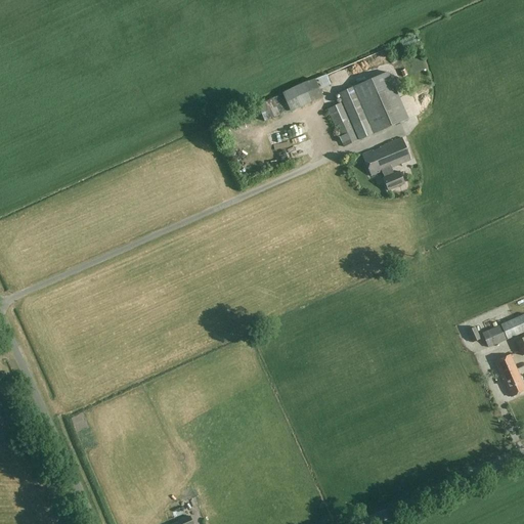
[(276,67),(263,70),(265,81),(278,79),(276,67)]
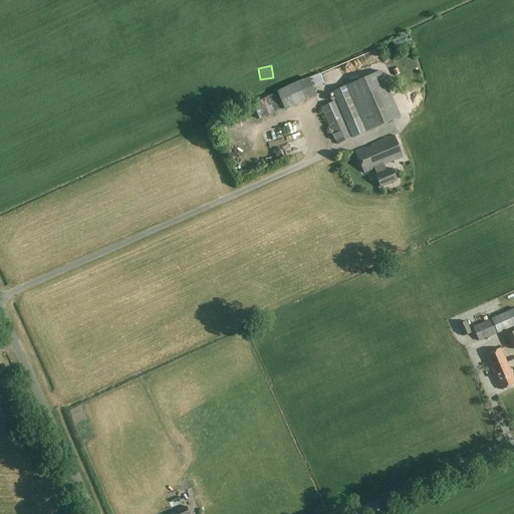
[(249,82),(259,80),(257,69),(247,72),(249,82)]
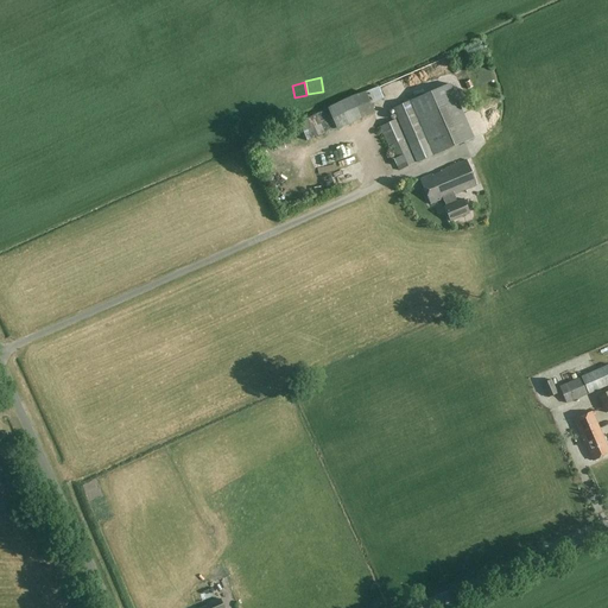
[(399,170),(474,139),(451,86),(393,109),(397,119),(379,127),(379,130),(375,131),(384,151),(390,149),(399,170)]
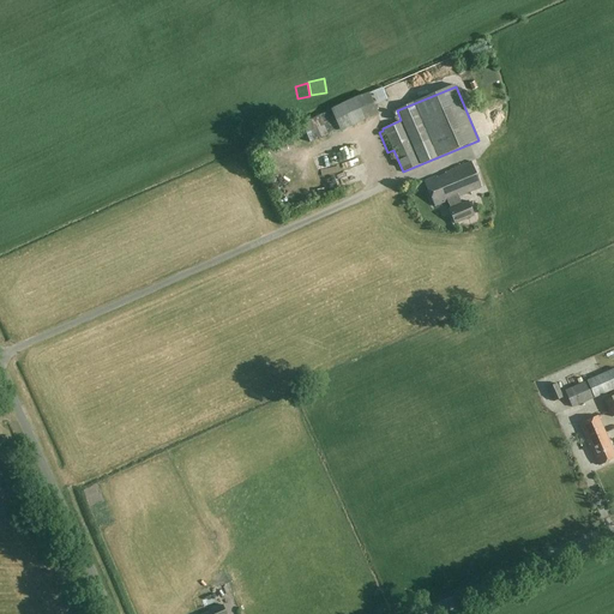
[(341,133),(379,115),(369,94),(301,124),(311,143),(327,136),(327,137),(339,131),(341,133)]
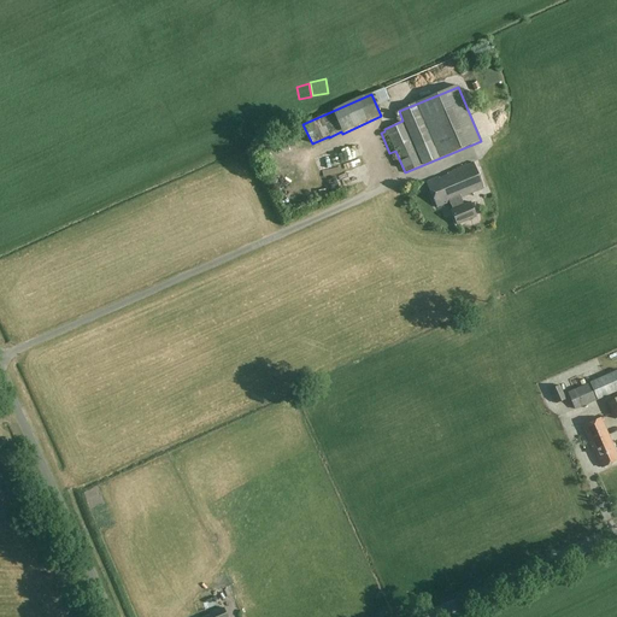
[(459,199),(462,199),(483,189),(475,164),(450,175),(451,177),(441,181),(440,178),(428,184),(438,209),(450,204),(459,199)]
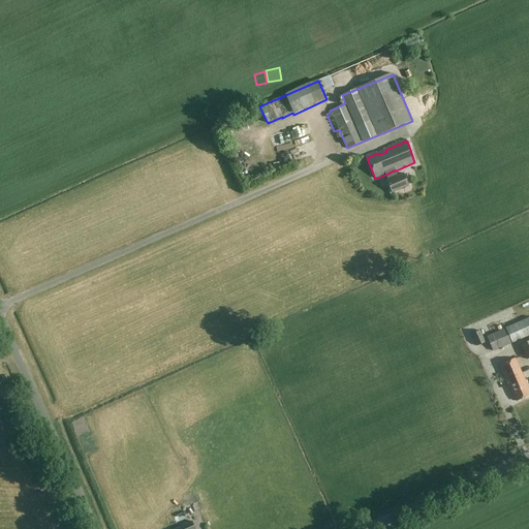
[(298,146),(277,157),(282,167),(303,157),(298,146)]
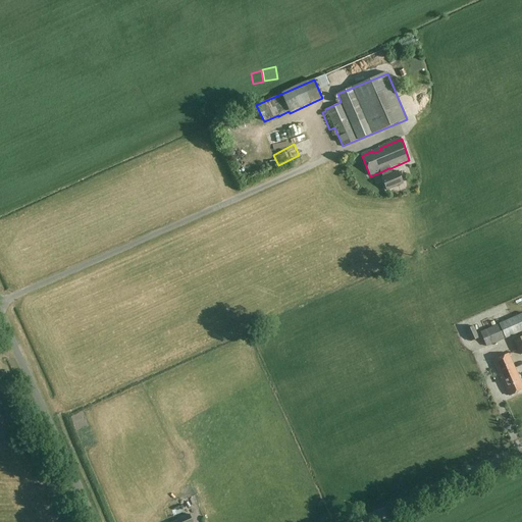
[(252,152),(256,165),(269,162),(266,149),(252,152)]
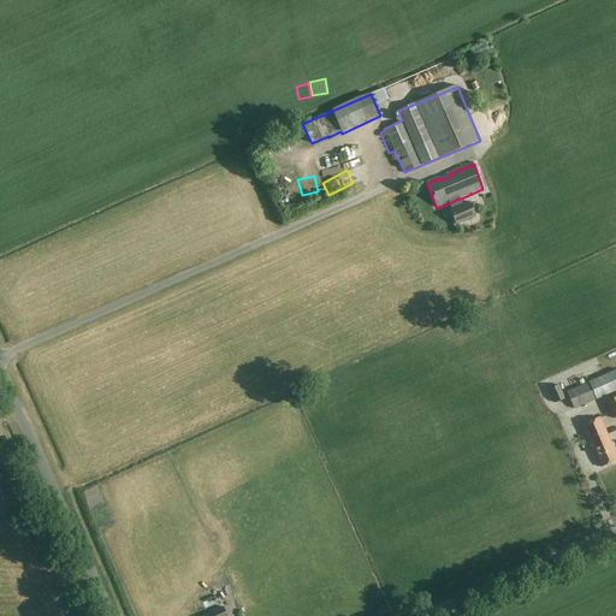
[(458,199),(449,203),(452,211),(450,211),(456,225),(475,217),(469,203),(463,206),(461,199),(458,199)]
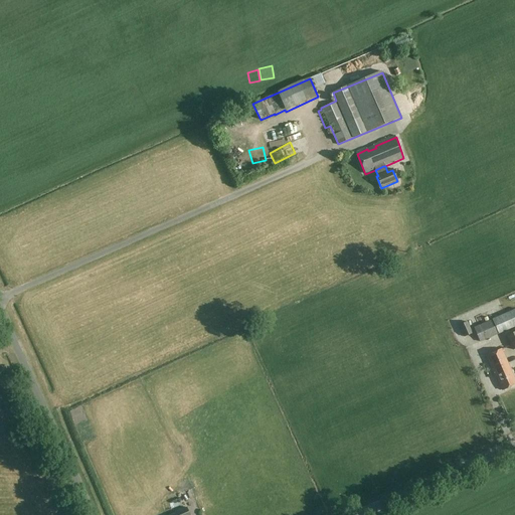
[(494,310),(501,306),(496,296),(489,300),(494,310)]
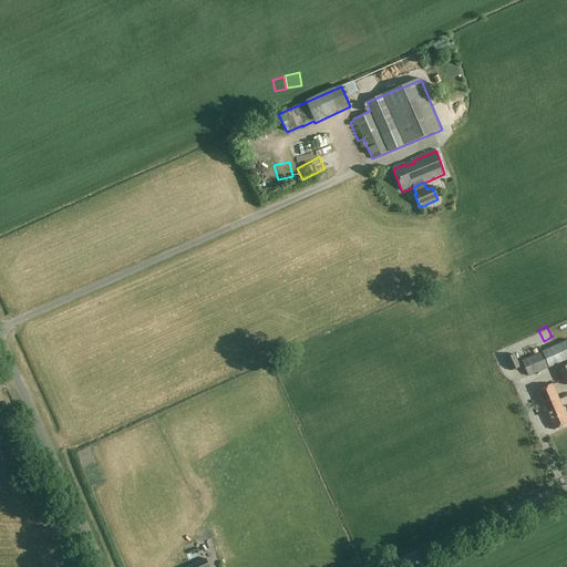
[(566,341),(522,361),(529,377),(566,360),(566,364),(556,370),(564,387),(566,384),(566,341)]
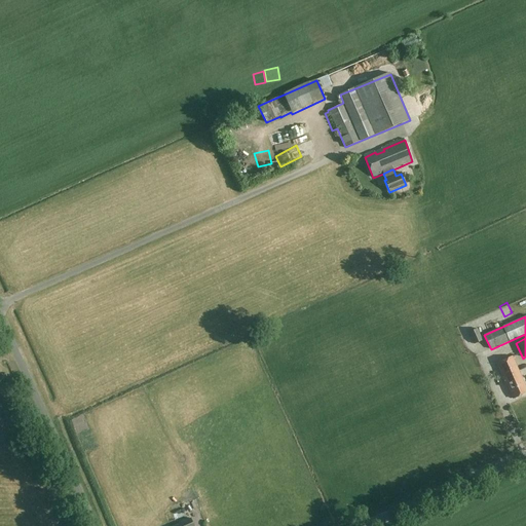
[(475,345),(483,341),(478,329),(468,333),(475,345)]
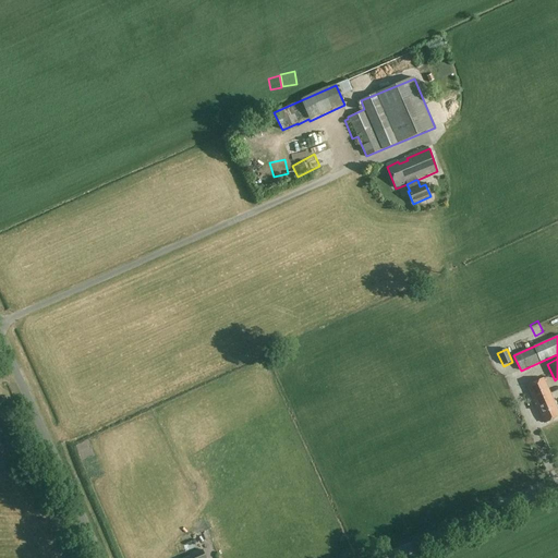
[(557,416),(557,409),(545,379),(529,387),(538,411),(541,411),(546,422),(557,416)]
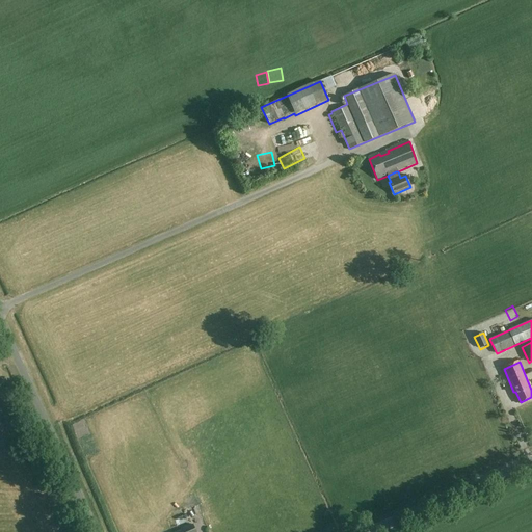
[(182,503),(184,508),(190,507),(193,516),(197,515),(194,500),(182,503)]
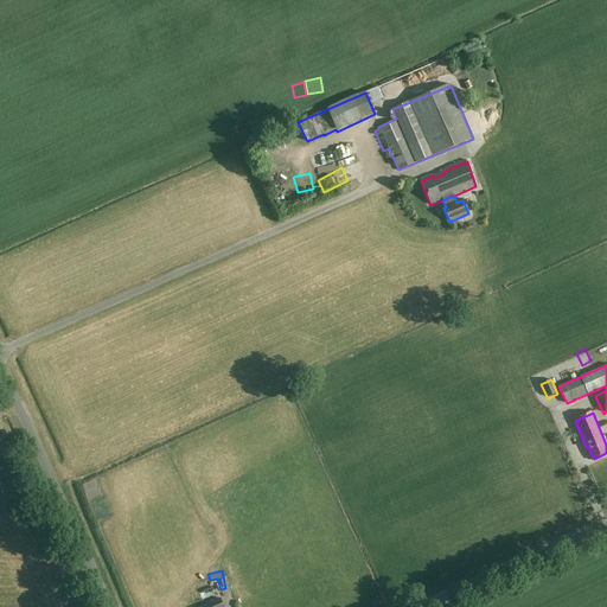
All buildings are outlined.
